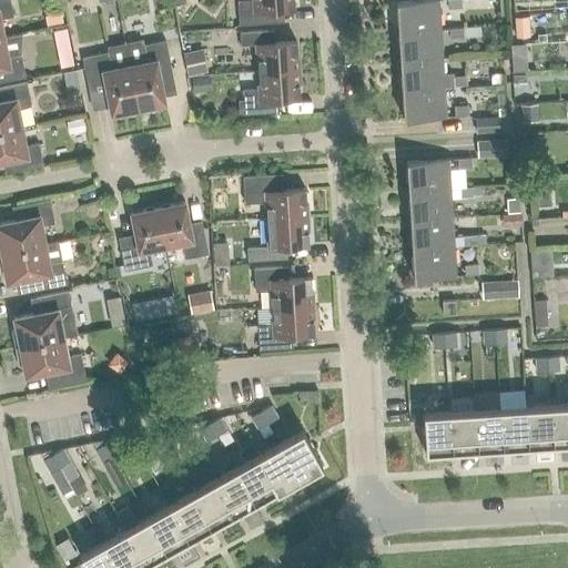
[(0,0),(0,38),(3,38),(0,19),(13,16),(9,0),(0,0)]
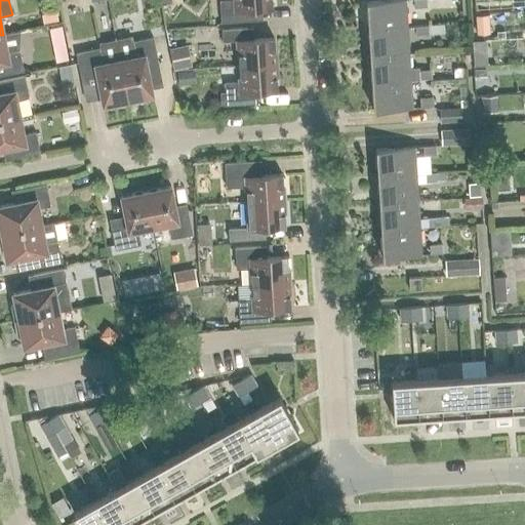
[(233,0),(229,0),(219,1),(221,23),(246,21),(246,9),(272,7),(271,0),(233,0)]
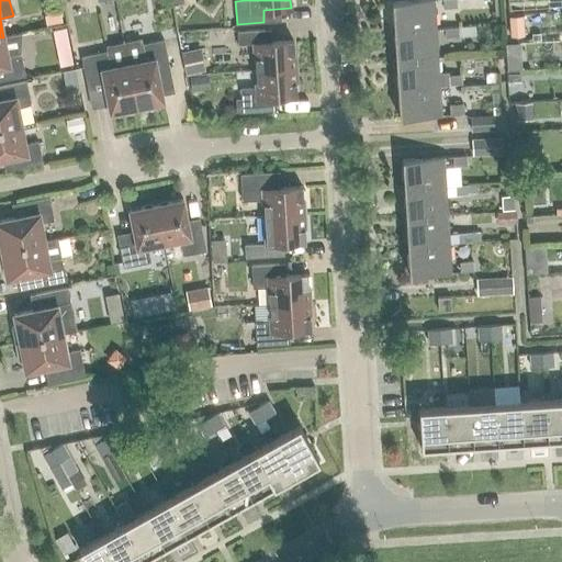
[(456,0),(442,1),(444,11),(457,10),(456,0)]
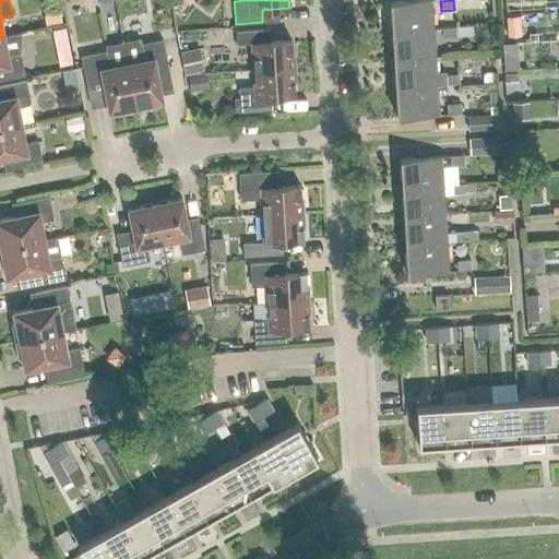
[(392,33),(433,30),(431,3),(432,3),(432,1),(390,4),(392,33)]
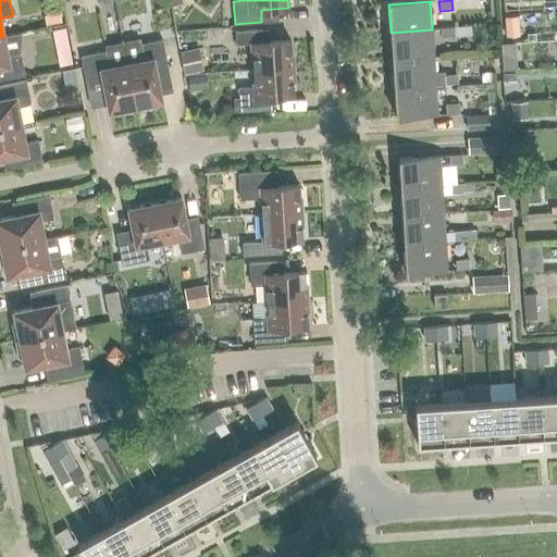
[(62,12),(52,14),(54,23),(63,22),(62,12)]
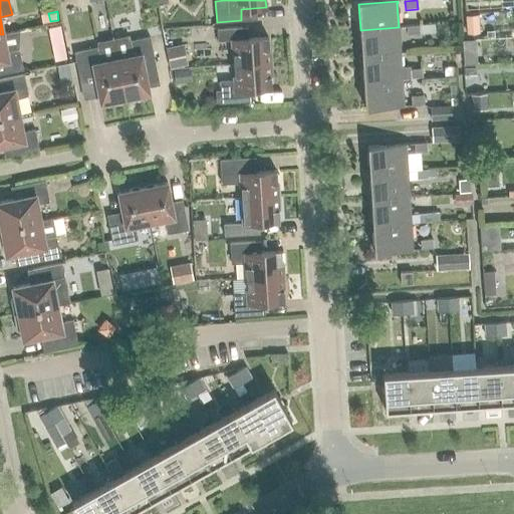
[(480,34),(479,15),(466,15),(467,34),(480,34)]
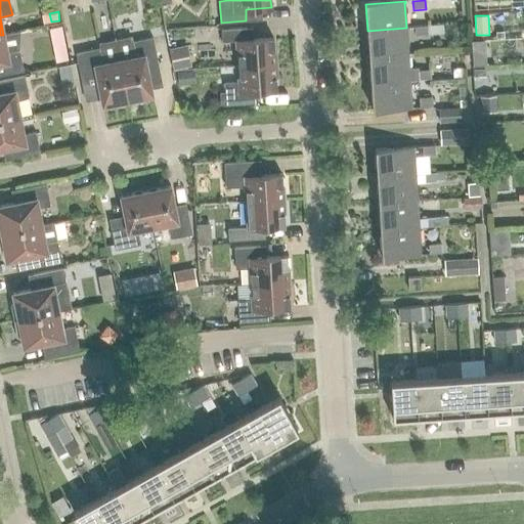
[(55,63),(68,60),(61,27),(48,29),(55,63)]
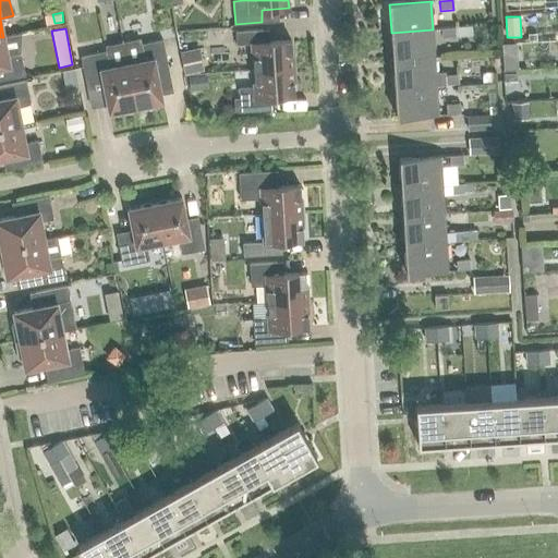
[(433,29),(391,33),(392,61),(434,59),(433,29)]
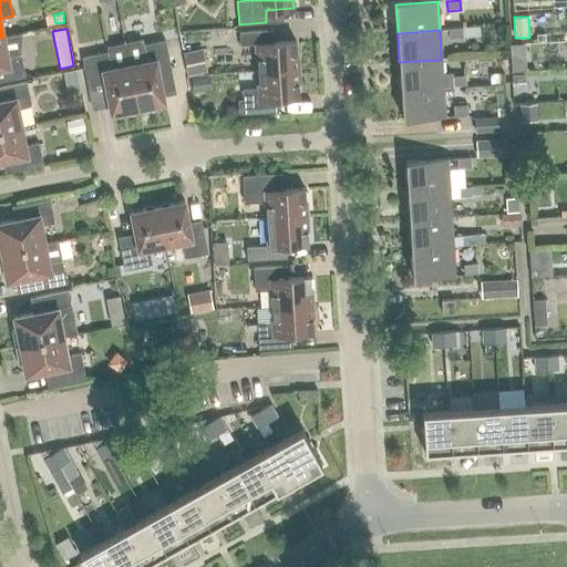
[(462,30),(449,31),(450,40),(463,40),(462,30)]
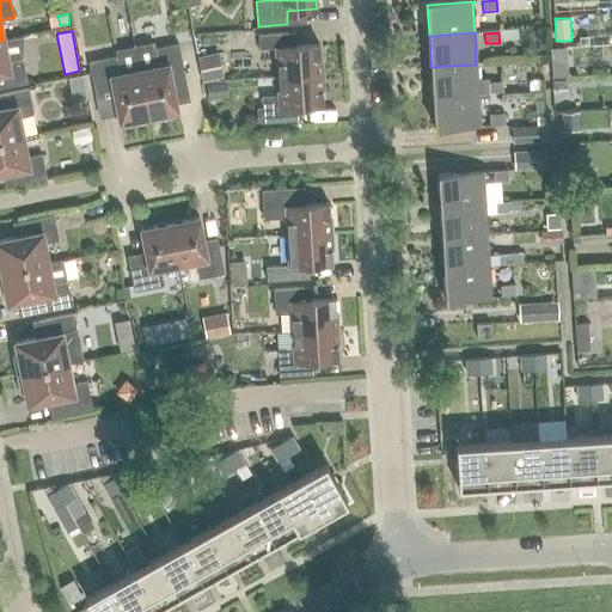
[(276,48),(279,78),(322,74),(319,44),(289,47),(288,34),(258,35),(259,49),(276,48)]
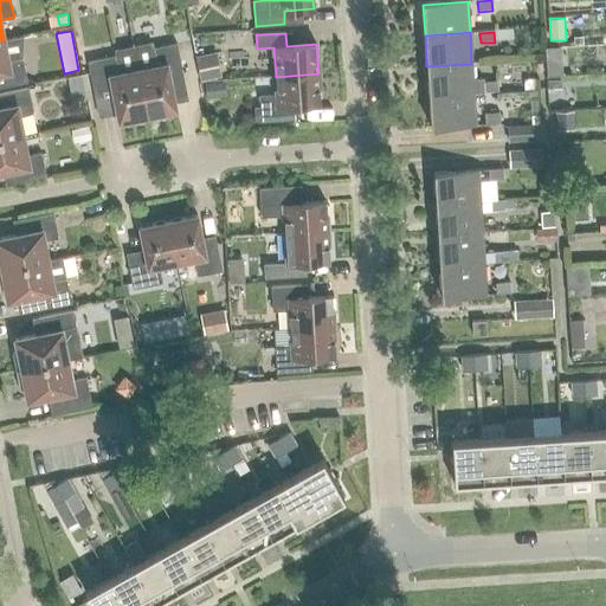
[(18,37),(4,40),(0,40),(0,86),(27,82),(18,37)]
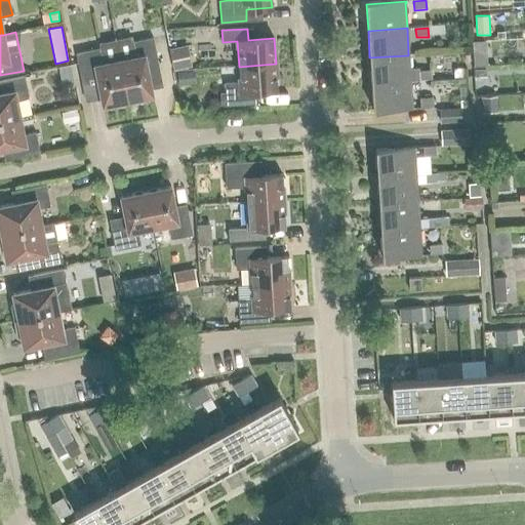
[(103,106),(127,101),(115,37),(114,37),(115,41),(99,44),(101,48),(76,53),(81,81),(96,78),(103,106)]
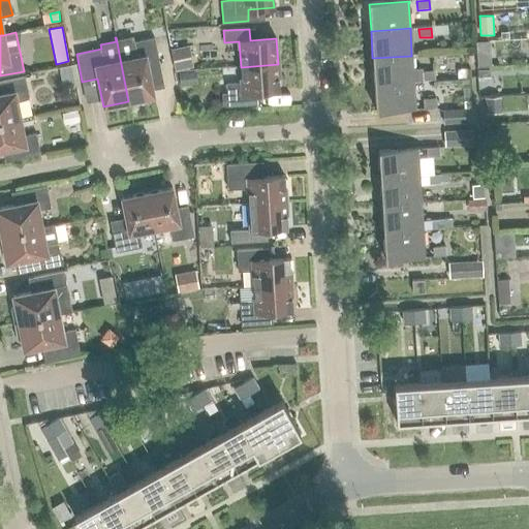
[(116,37),(128,101),(154,96),(148,68),(160,66),(154,38),(133,42),(132,37),(117,40),(116,37)]
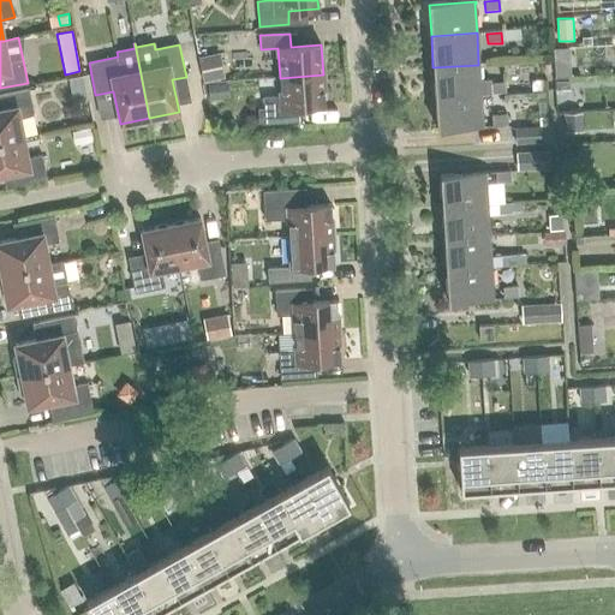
[(225,78),(220,53),(198,58),(203,83),(225,78)]
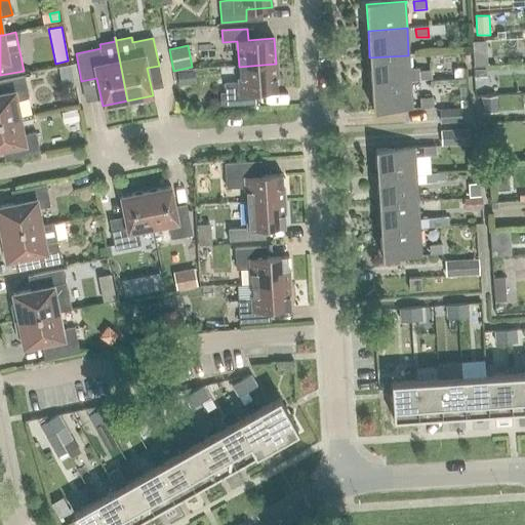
[(371,85),(410,82),(432,81),(431,72),(419,72),(418,70),(409,70),(408,55),(369,57),(371,85)]
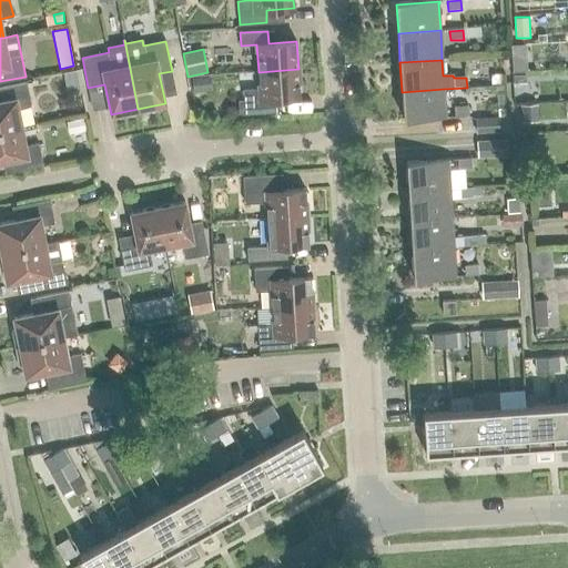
[(527,62),(513,63),(513,72),(527,71),(527,62)]
